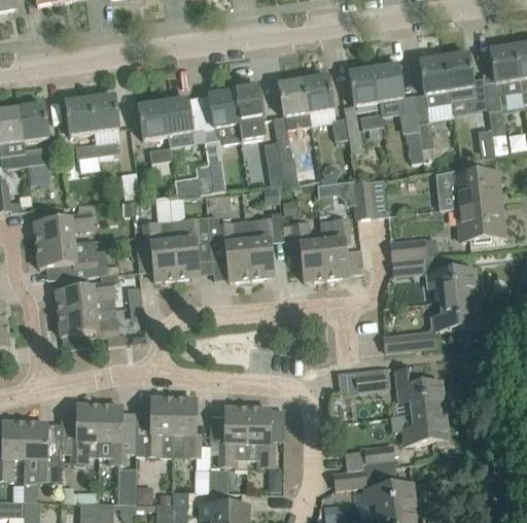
[(0,0),(0,13),(16,10),(14,0),(0,0)]
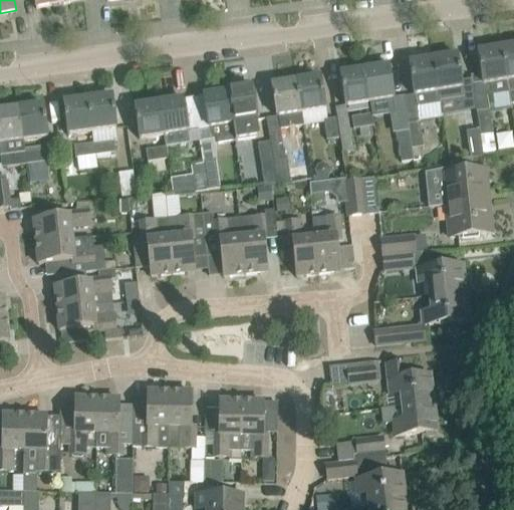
[(510,101),(513,100),(513,43),(501,46),(510,101)]
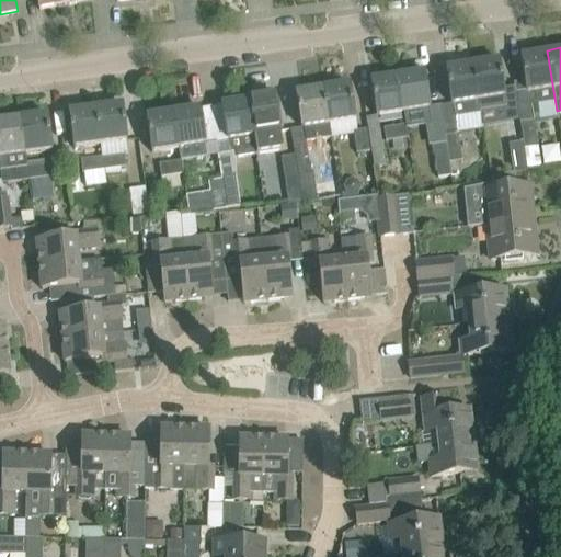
[(528,166),(537,165),(541,165),(534,118),(558,114),(557,111),(547,50),(521,55),(526,90),(515,91),(525,146),(528,166)]
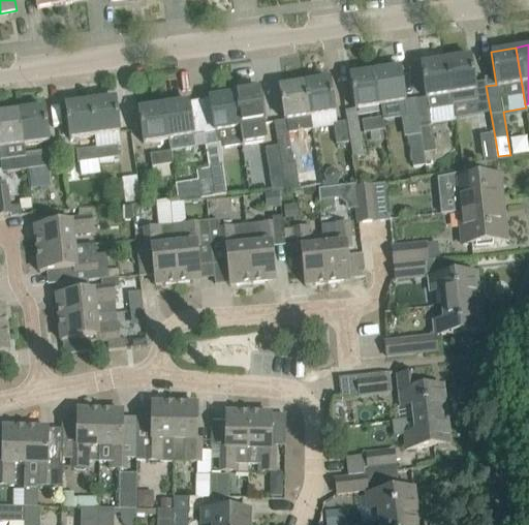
[(445,58),(450,92),(474,88),(475,88),(470,55),(445,58)]
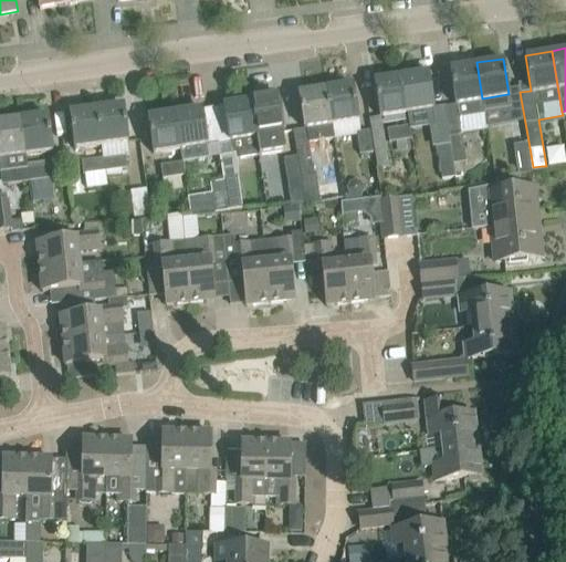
[(482,99),(477,62),(450,66),(456,103),(444,104),(456,174),(464,172),(463,160),(467,160),(460,115),(484,112),(482,99)]
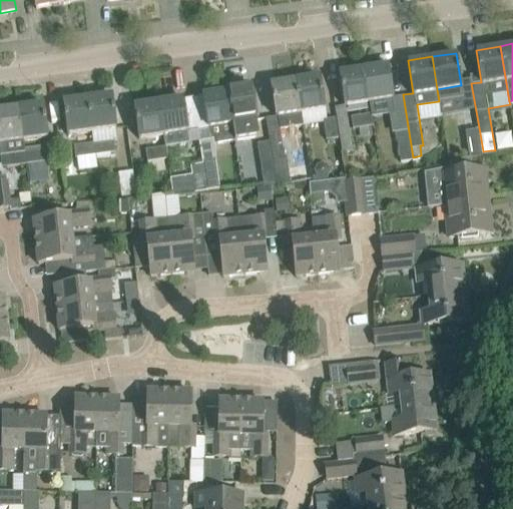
[(369,100),(391,96),(393,96),(388,63),(364,67),(369,100)]
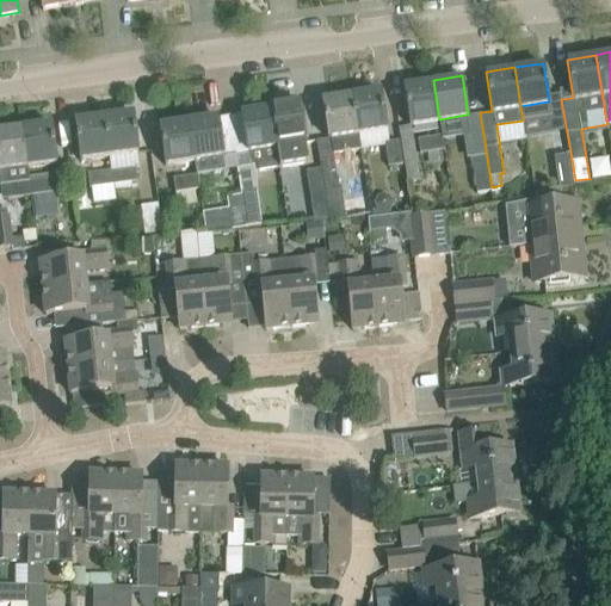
[(411,124),(439,119),(433,80),(403,85),(411,124)]
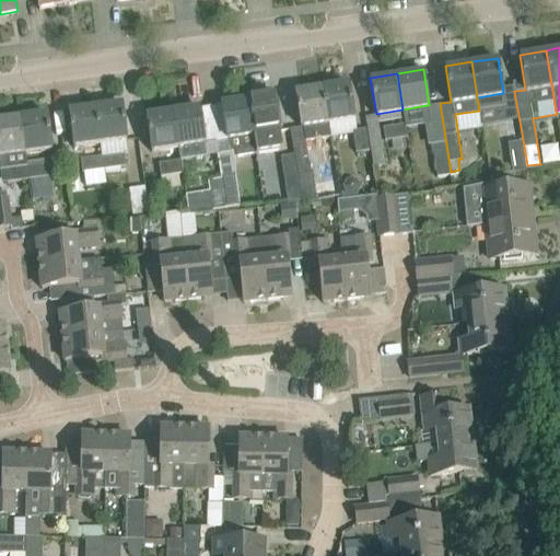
[(349,82),(323,85),(330,135),(331,135),(329,120),(354,116),(352,103),(349,82)]
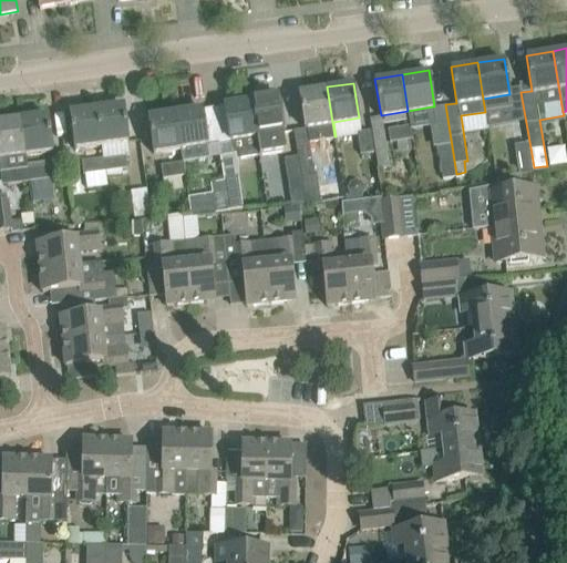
[(327,86),(299,91),(305,126),(307,142),(310,141),(334,136),(327,86)]
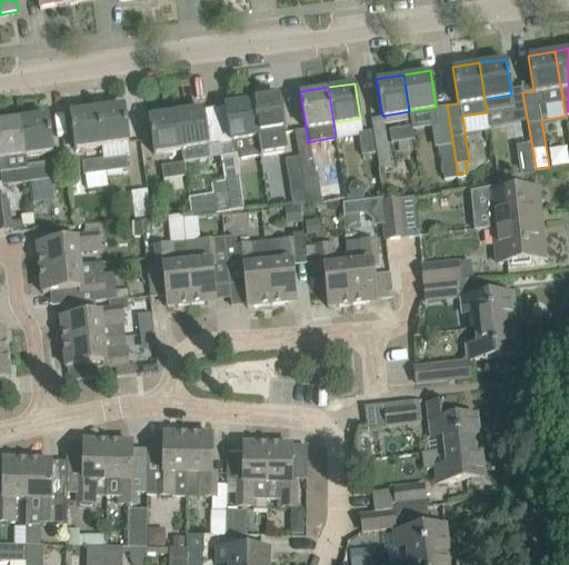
[(279,95),(268,97),(267,90),(253,92),(255,99),(252,99),(261,155),(288,150),(279,95)]
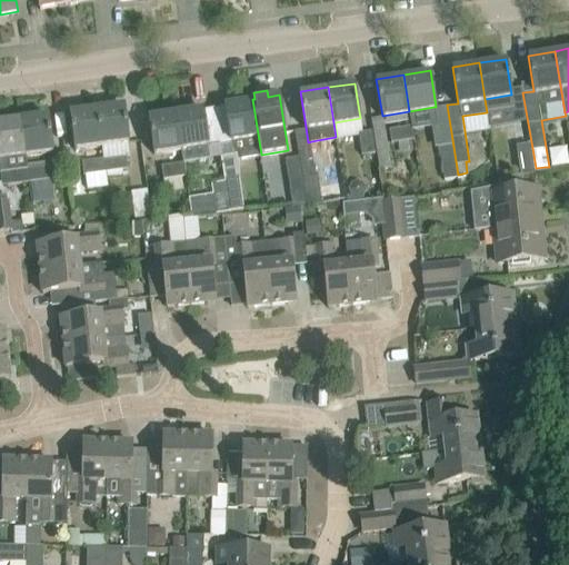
[(261,155),(252,99),(225,103),(230,138),(231,138),(232,146),(239,152),(239,158),(261,155)]
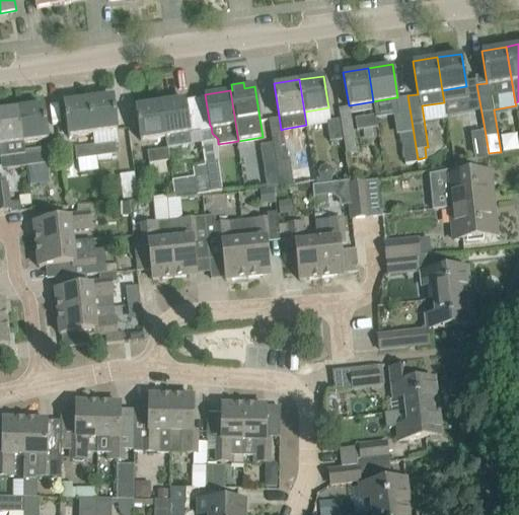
[(95,142),(96,154),(117,152),(115,141),(120,140),(114,94),(88,97),(93,131),(95,142)]
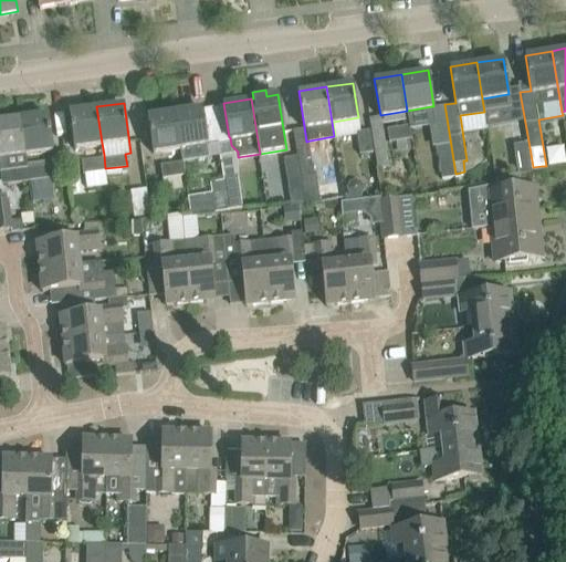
[(442,176),(456,174),(444,104),(433,106),(431,106),(436,137),(442,176)]
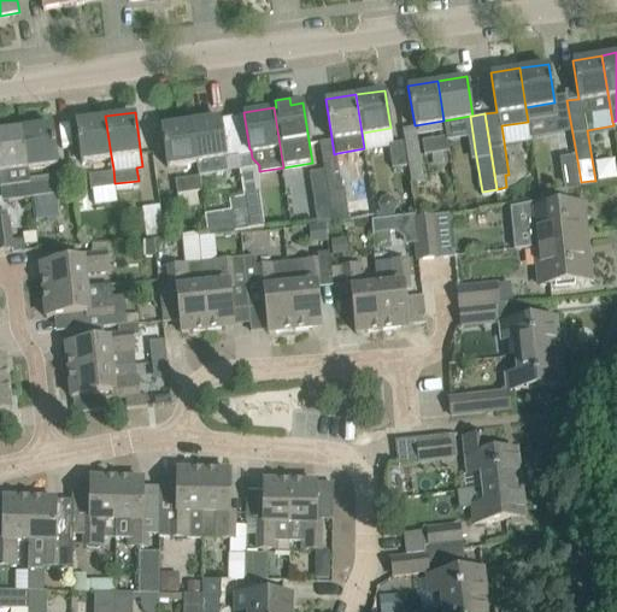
[(81,159),(111,156),(105,116),(76,121),(81,159)]
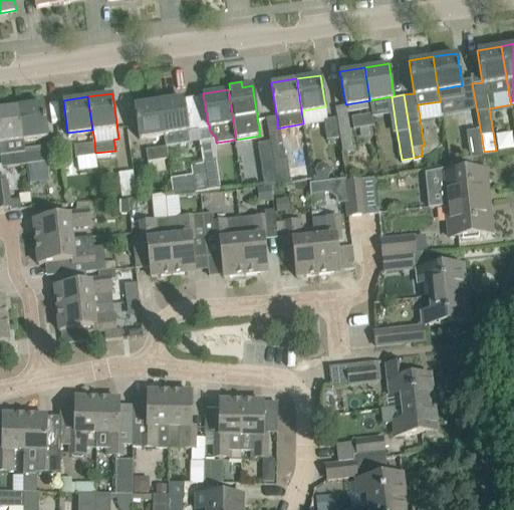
[(190,142),(188,130),(183,96),(159,100),(164,134),(165,134),(166,146),(190,142)]
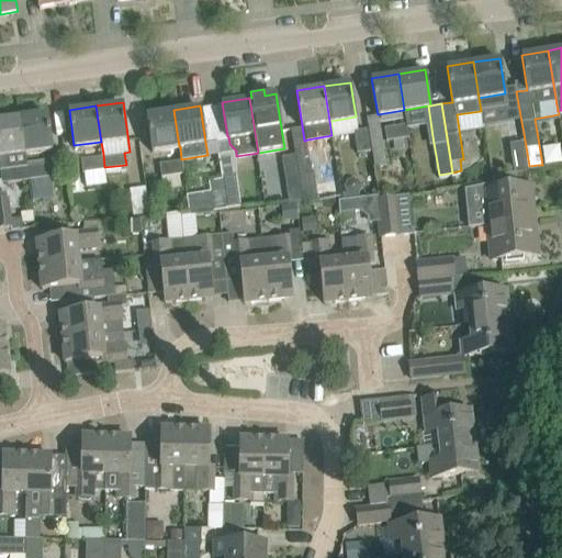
[(153,151),(179,146),(173,110),(146,114),(153,151)]
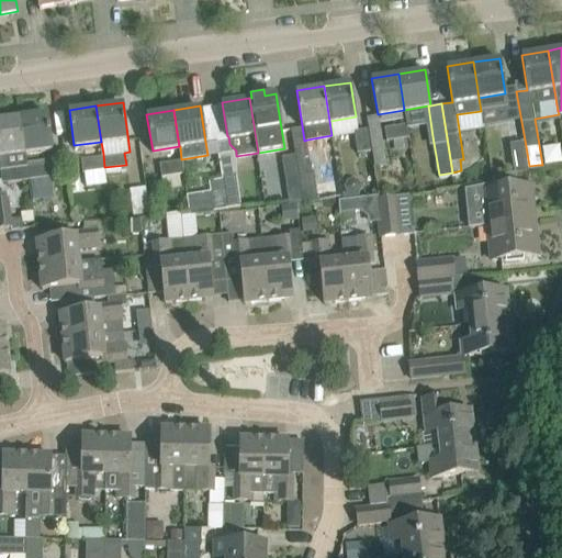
[(24,152),(53,148),(47,112),(21,115),(24,152)]
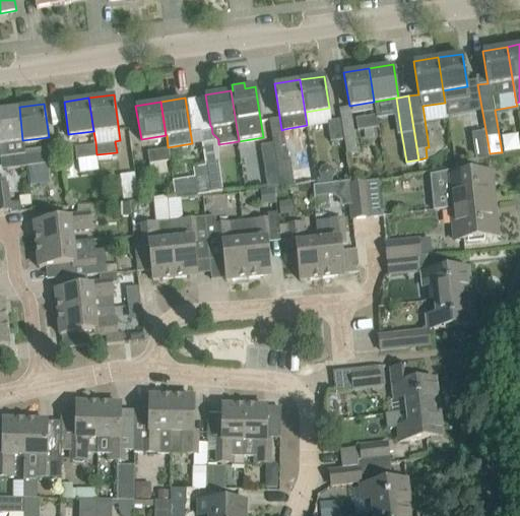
[(26,164),(23,148),(22,140),(19,107),(0,109),(0,154),(0,155),(5,154),(7,167),(26,164)]
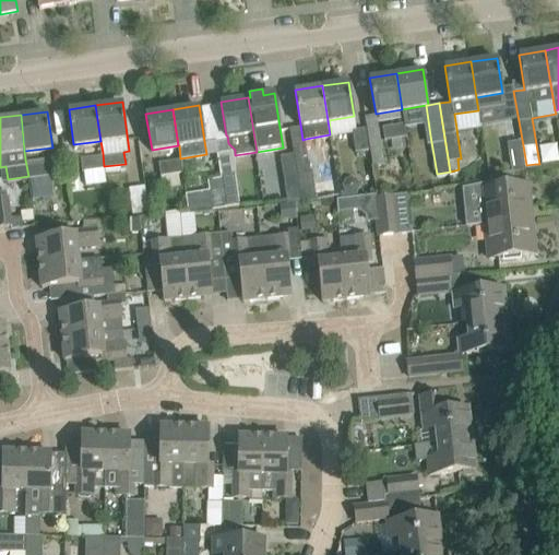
[(406,146),(405,136),(407,134),(405,121),(383,126),(384,139),(391,138),(393,148),(406,146)]
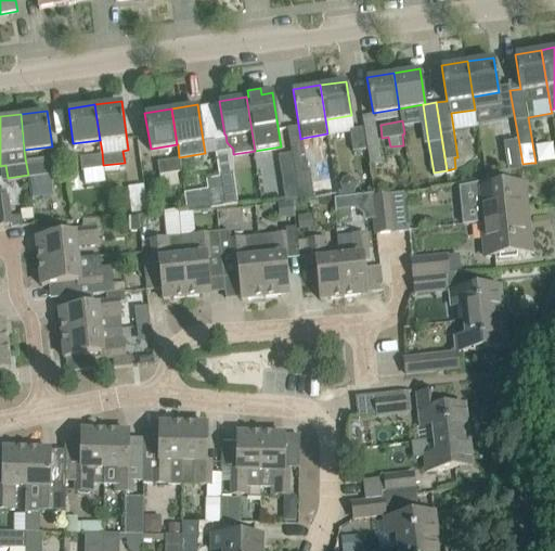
[(368,163),(362,126),(350,128),(353,150),(360,149),(362,164),(368,163)]
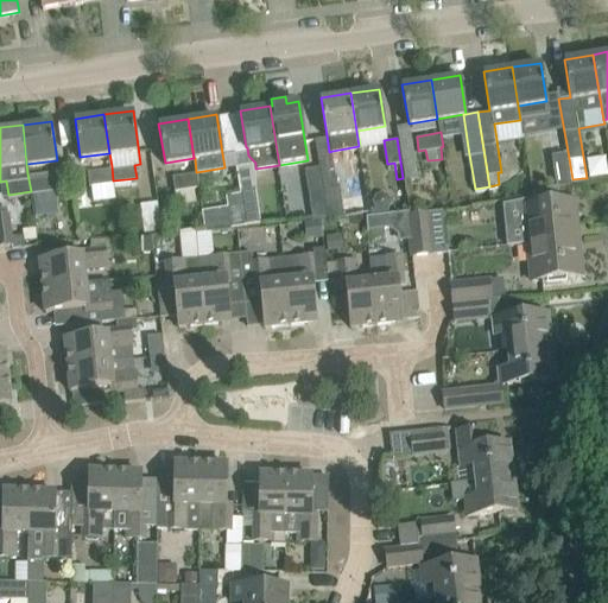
[(569,158),(553,160),(557,183),(558,182),(572,179),(569,158)]
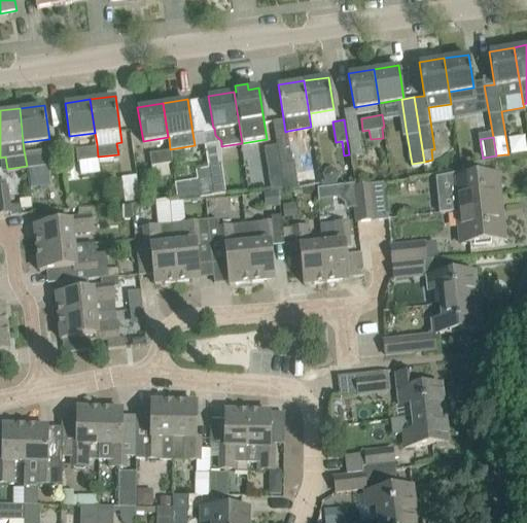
[(77,160),(98,157),(97,144),(76,147),(77,160)]
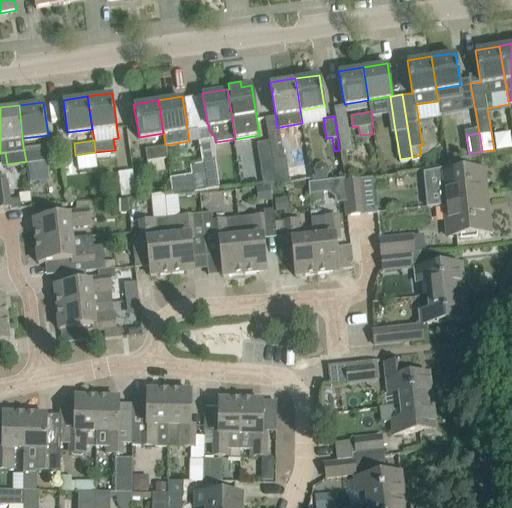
[(264,186),(278,183),(273,155),(270,140),(257,143),(261,164),(264,186)]
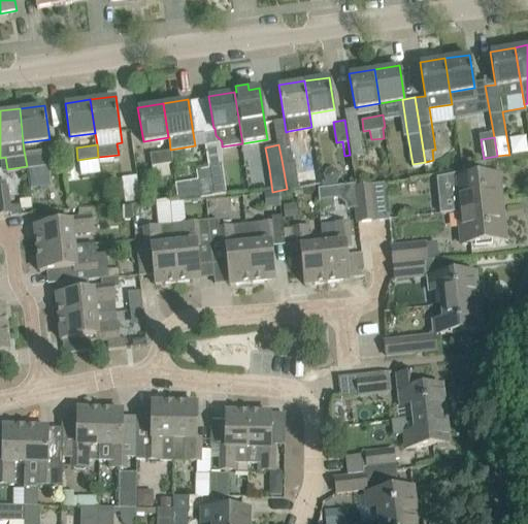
[(51,184),(45,148),(24,151),(27,166),(30,186),(51,184)]
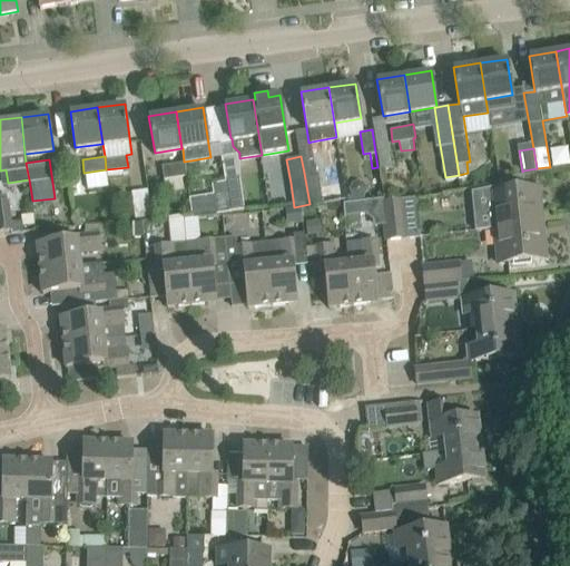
[(164,177),(186,174),(184,162),(161,165),(164,177)]
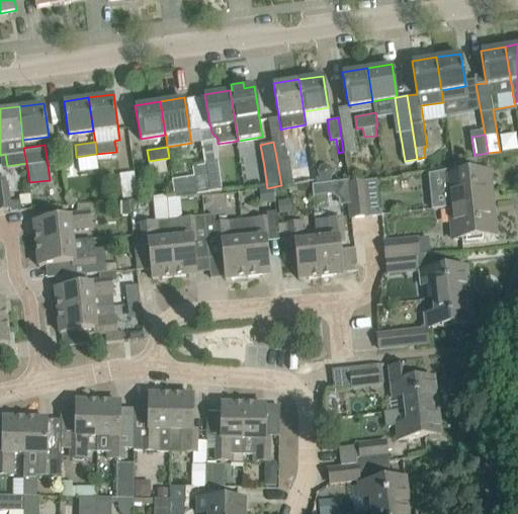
[(289,155),(276,157),(281,185),(293,183),(294,183),(289,155)]
